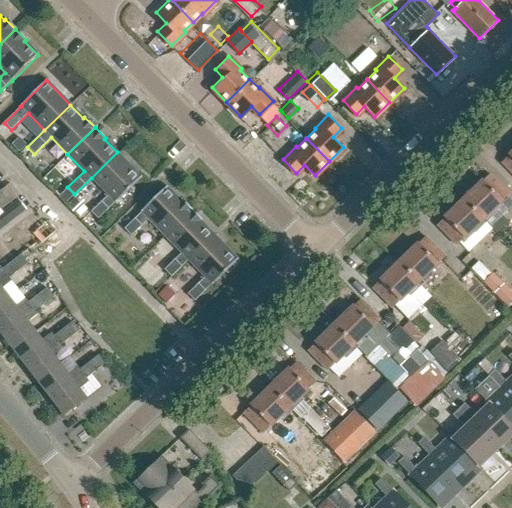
[(511,151),(502,161),(511,172),(511,151)]
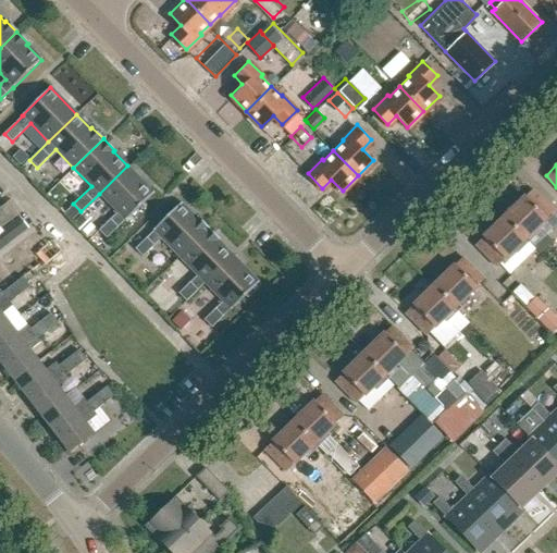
[(153,193),(127,166),(99,194),(116,211),(98,230),(106,238),(124,220),(125,221),(153,193)]
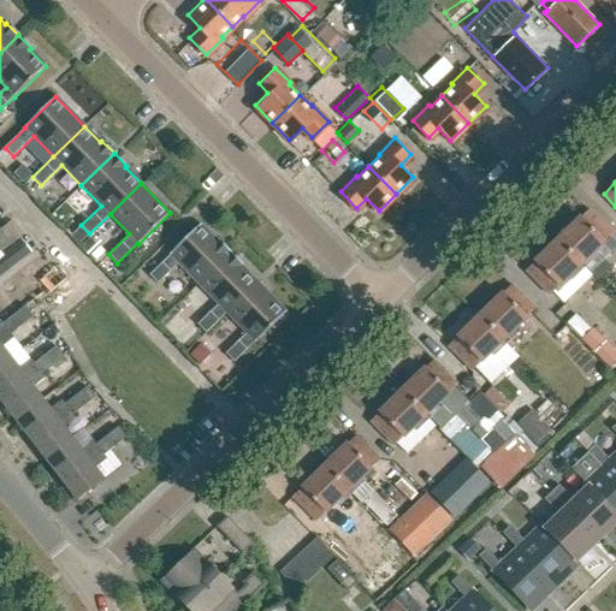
[(588,207),(557,238),(581,262),(612,231),(588,207)]
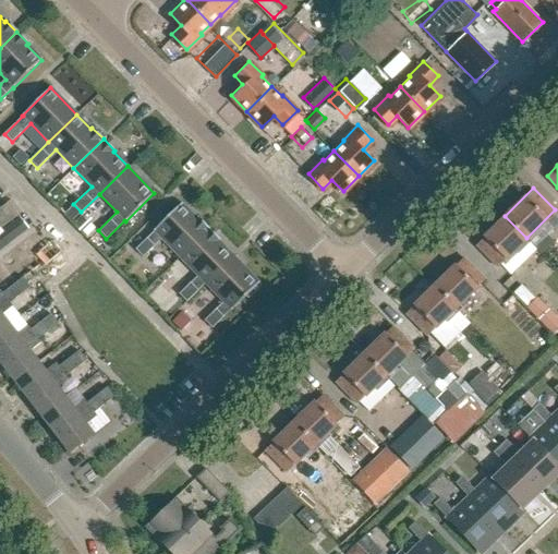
[(153,230),(134,249),(142,256),(161,239),(179,256),(208,228),(197,216),(195,217),(181,202),(153,230)]
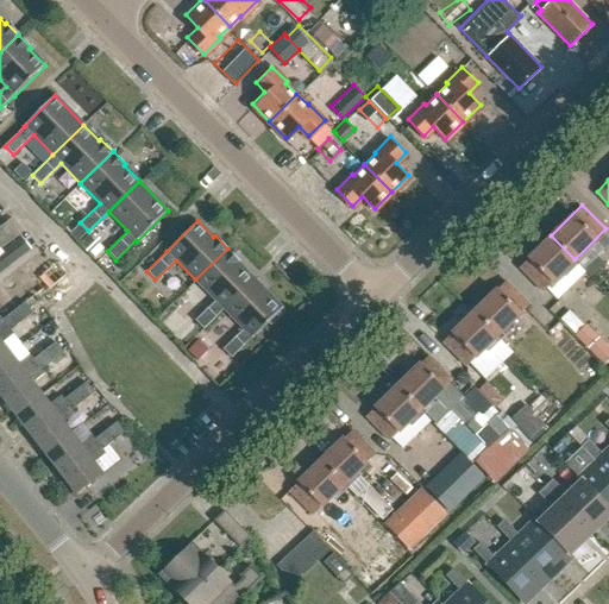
[(0,252),(8,263),(31,246),(22,233),(1,249),(0,249),(0,252)]
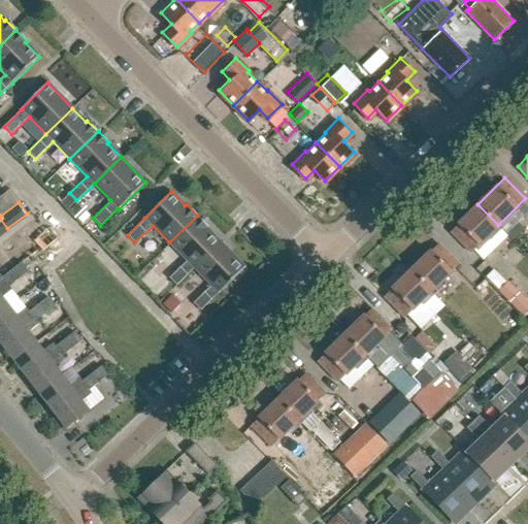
[(498,225),(477,204),(451,231),(470,252),(498,225)]
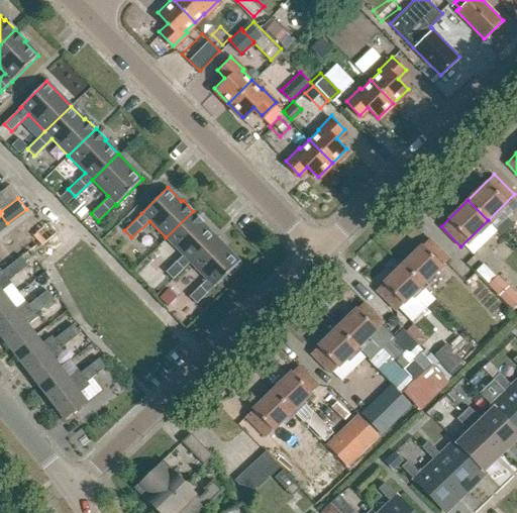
[(203,221),(193,211),(166,237),(182,254),(165,272),(172,279),(189,262),(215,236),(202,222),(203,221)]
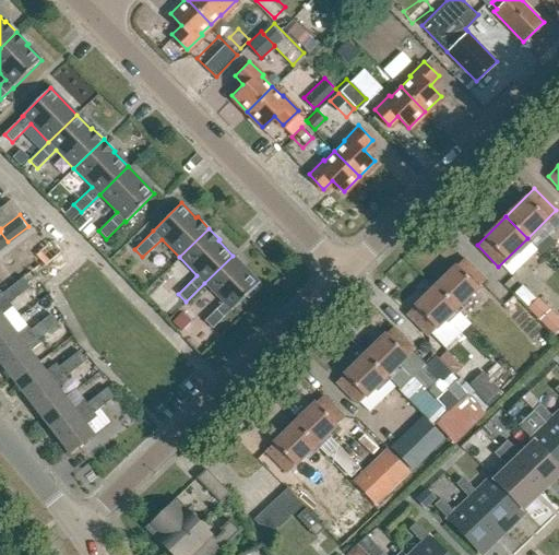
[(259,282),(233,256),(204,283),(223,302),(204,320),(212,328),(259,282)]
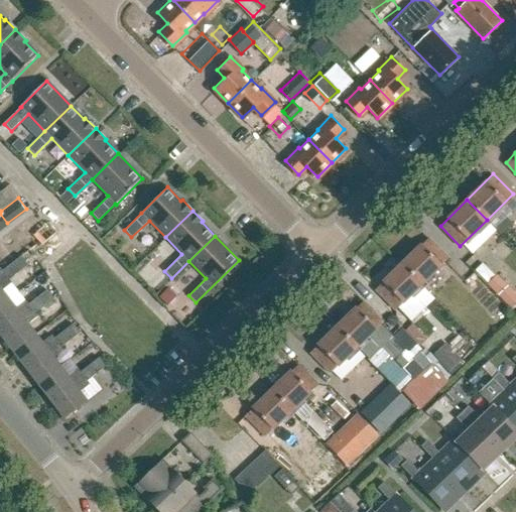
[(429,236),(402,262),(421,283),(448,257),(429,236)]
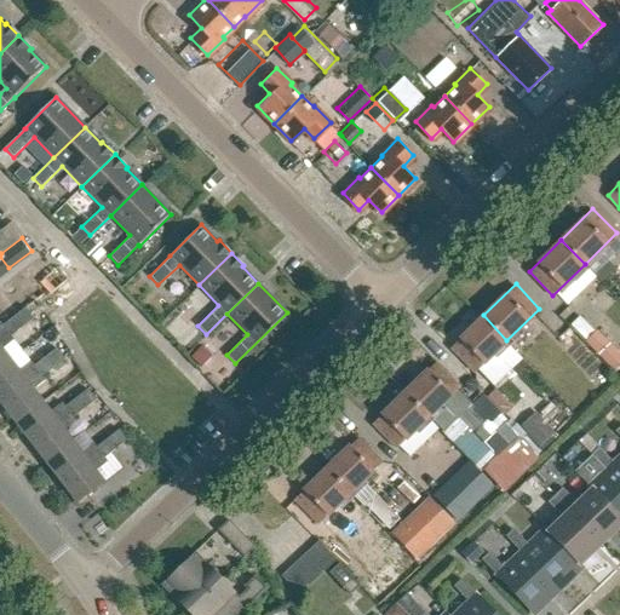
[(23,326),(34,317),(27,306),(16,316),(23,326)]
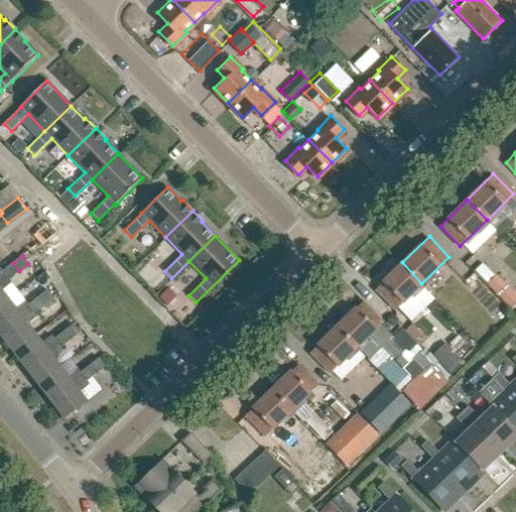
[(421,283),(402,262),(376,288),(395,308),(421,283)]
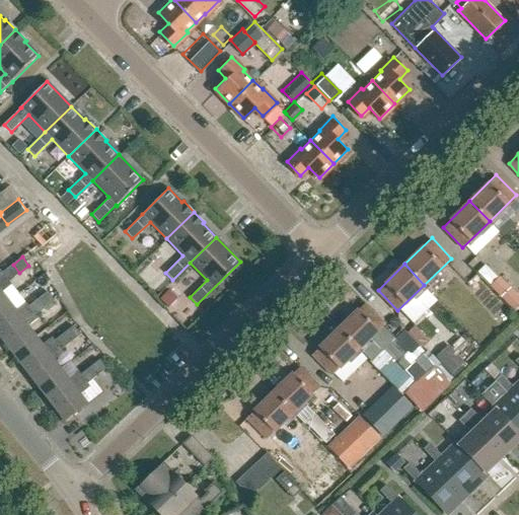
[(19,273),(13,265),(7,269),(3,272),(6,276),(10,280),(19,273)]
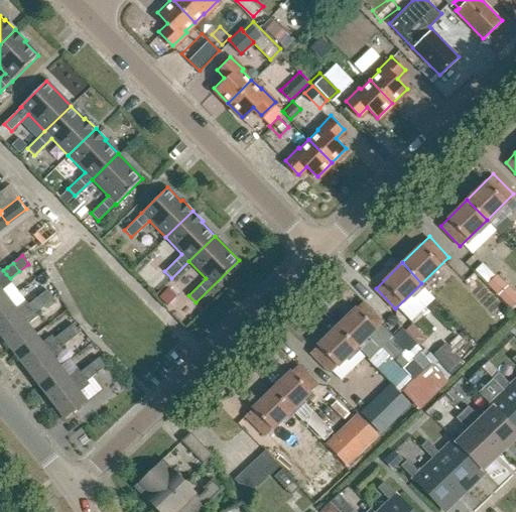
[(512,307),(515,302),(515,291),(497,272),(487,282),(512,307)]
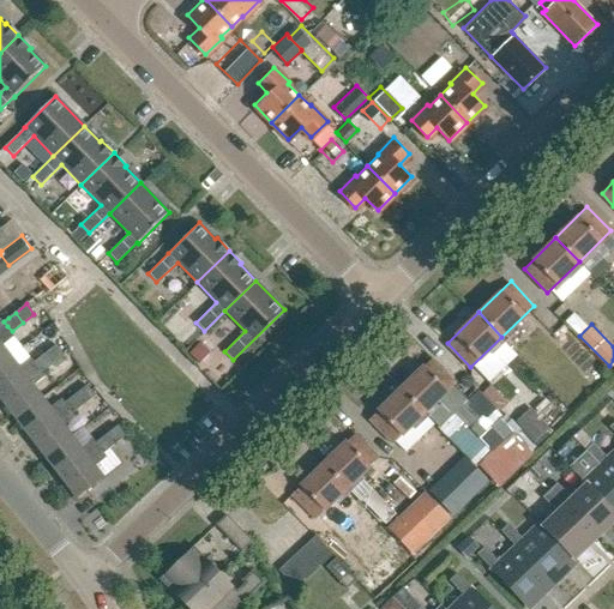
[(0,362),(11,355),(4,345),(14,336),(12,331),(7,326),(0,331),(0,362)]
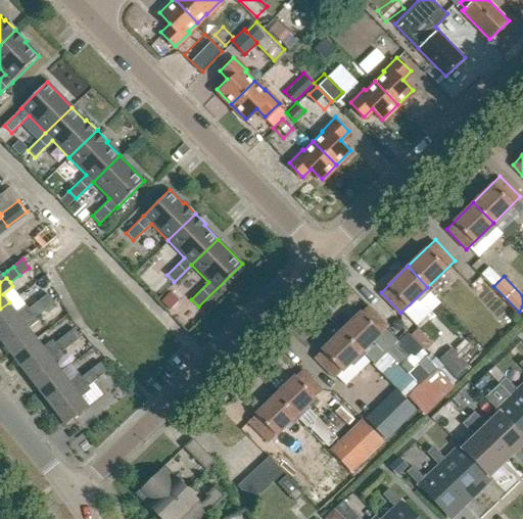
[(46,310),(55,302),(49,294),(39,301),(46,310)]
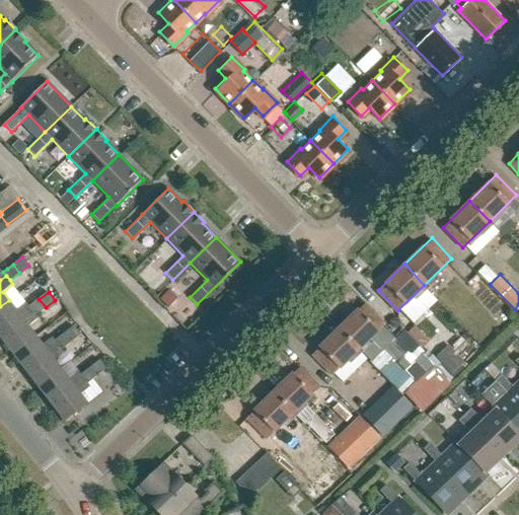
[(35,314),(46,307),(39,299),(29,306),(32,310),(35,314)]
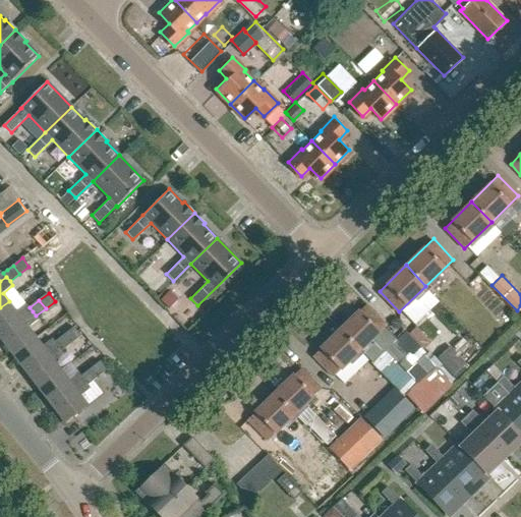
[(0,335),(33,311),(30,307),(26,303),(16,311),(9,301),(0,307),(0,335)]
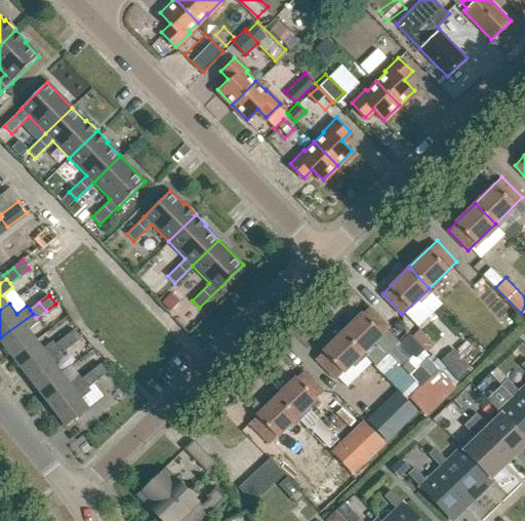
[(363,351),(374,363),(400,339),(388,327),(390,325),(370,306),(342,331),(362,352),(363,351)]
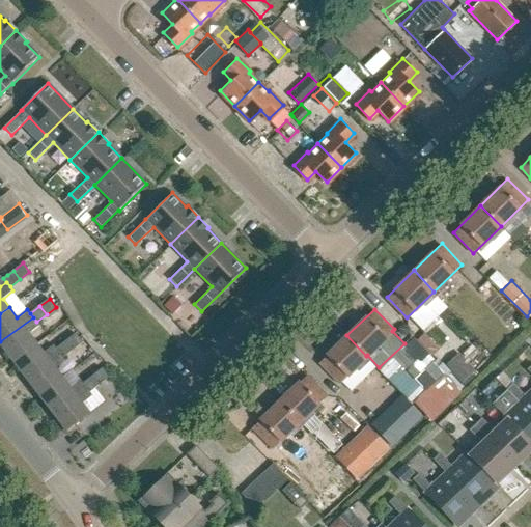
[(36,342),(29,333),(38,325),(36,322),(33,317),(0,341),(0,342),(14,359),(36,342)]
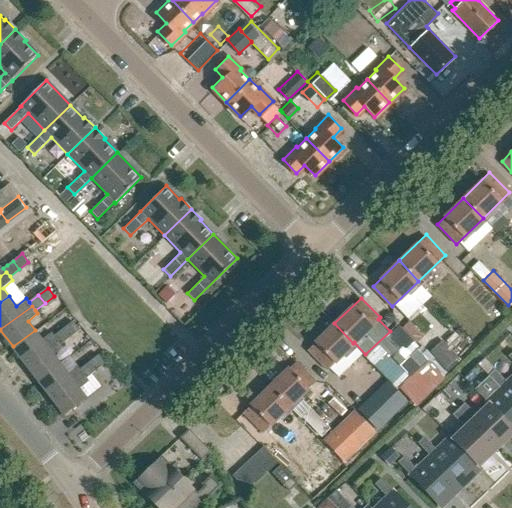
[(410,340),(418,334),(406,318),(398,324),(410,340)]
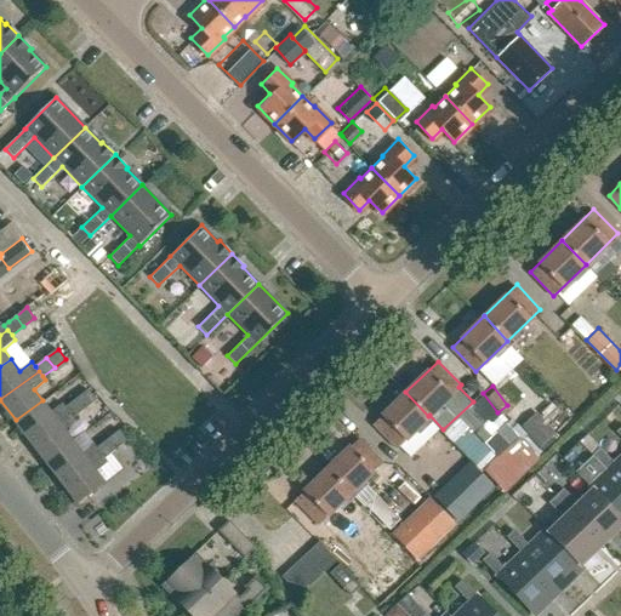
[(85,408),(96,399),(89,389),(78,398),(85,408)]
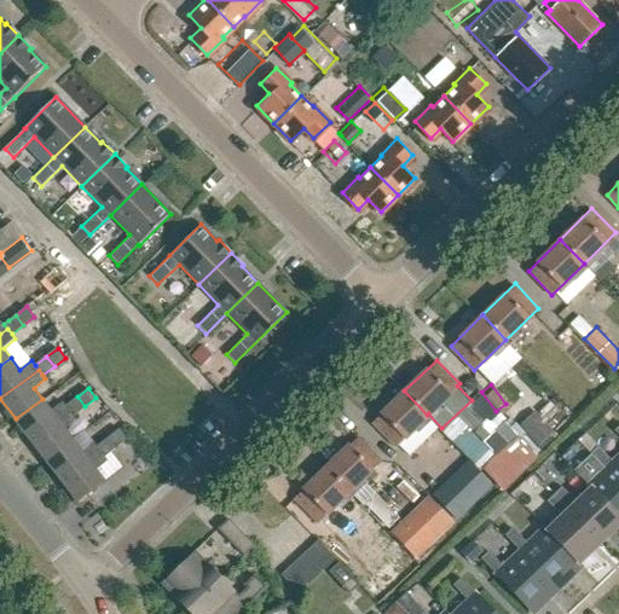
[(16,418),(30,439),(69,410),(65,405),(55,389),(42,399),(16,418)]
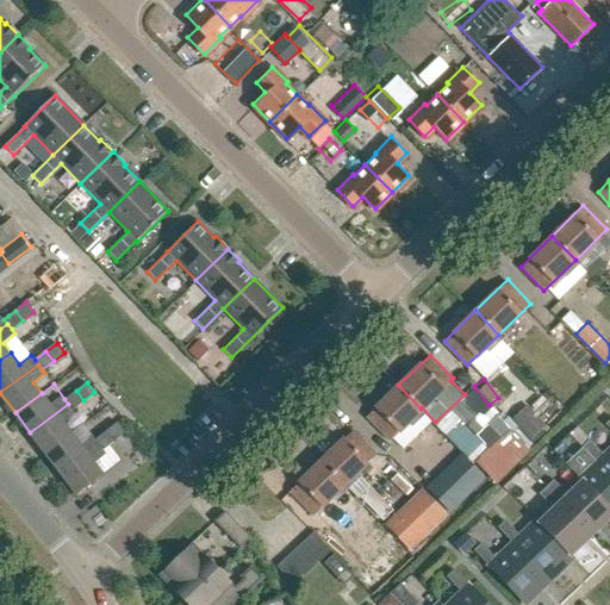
[(421,409),(398,385),(366,416),(388,440),(421,409)]
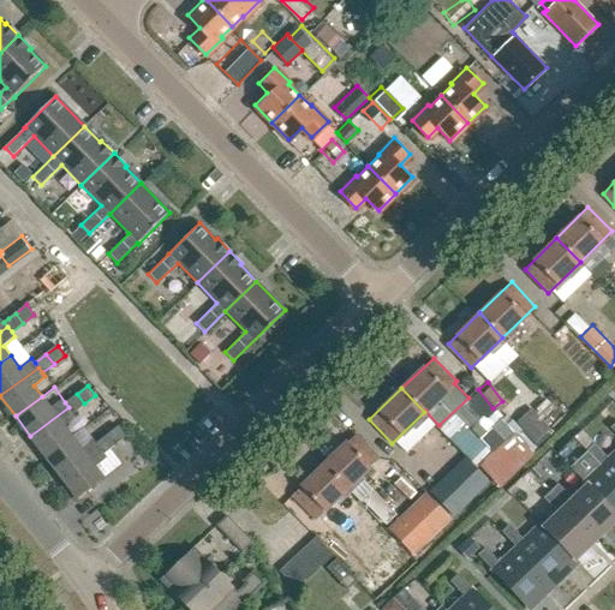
[(84,404),(77,394),(65,402),(69,407),(73,412),(84,404)]
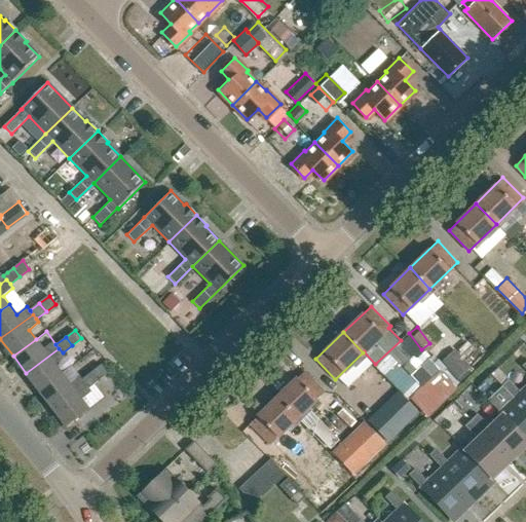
[(456,347),(444,359),(458,376),(471,365),(456,347)]
